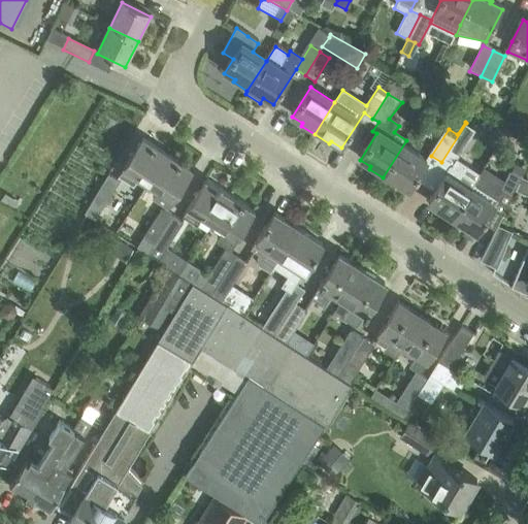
[(441,162),(451,168),(476,129),(466,123),(441,162)]
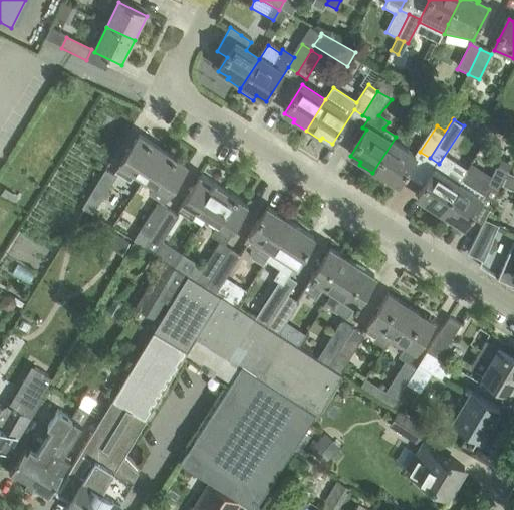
[(397,138),(396,137),(372,173),(387,182),(389,180),(399,186),(416,159),(393,144),(397,138)]
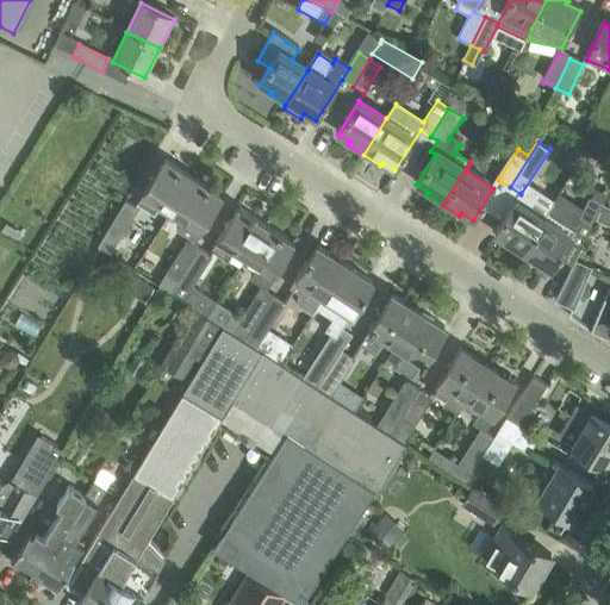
[(161,207),(172,214),(193,181),(165,163),(137,206),(155,217),(161,207)]
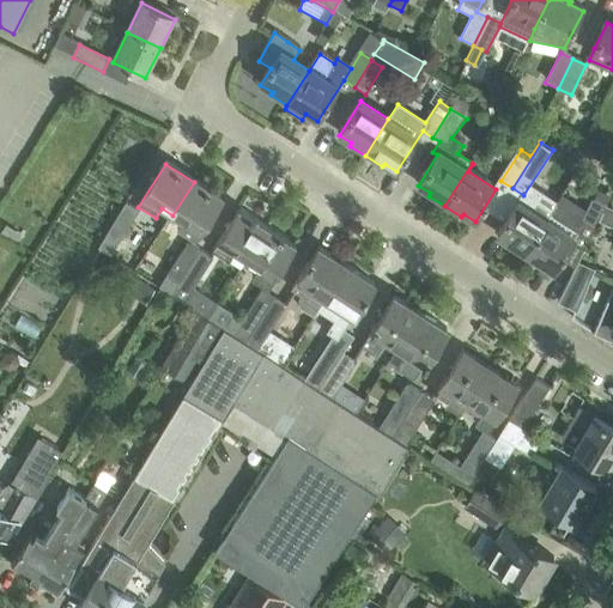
[(194,182),(173,216),(184,224),(178,232),(194,242),(222,200),(194,182)]
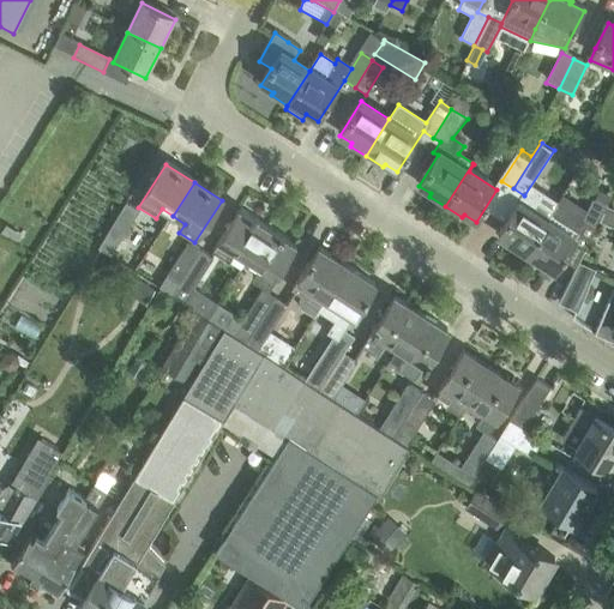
[(563,197),(547,221),(524,257),(541,267),(542,265),(555,272),(572,246),(584,253),(600,224),(599,223),(606,207),(591,200),(587,211),(563,197)]
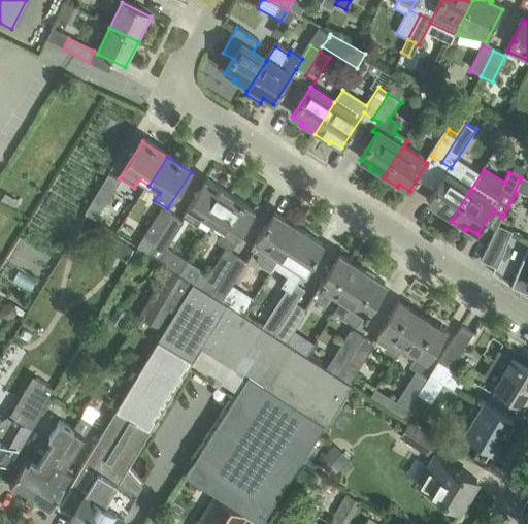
[(437,213),(451,221),(470,190),(447,173),(428,203),(438,209),(437,213)]
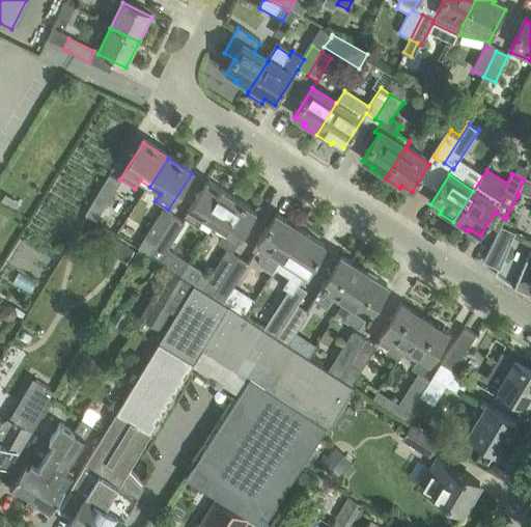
[(109,175),(91,205),(103,213),(121,184),(109,175)]
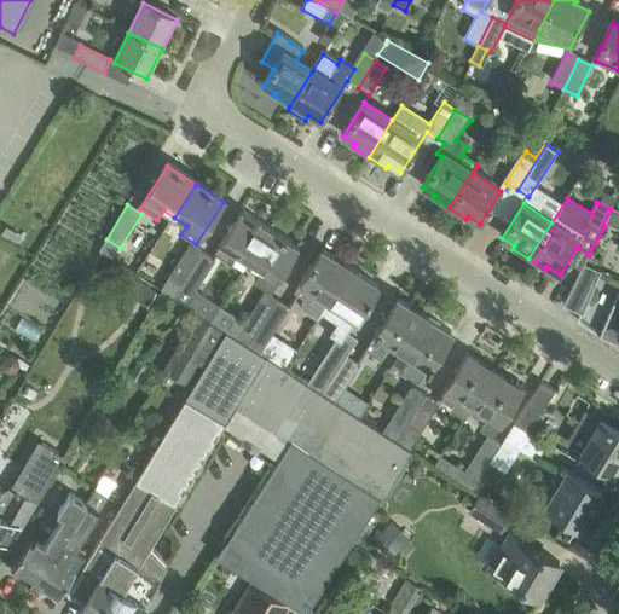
[(618,212),(611,209),(603,225),(605,226),(618,232),(618,212)]
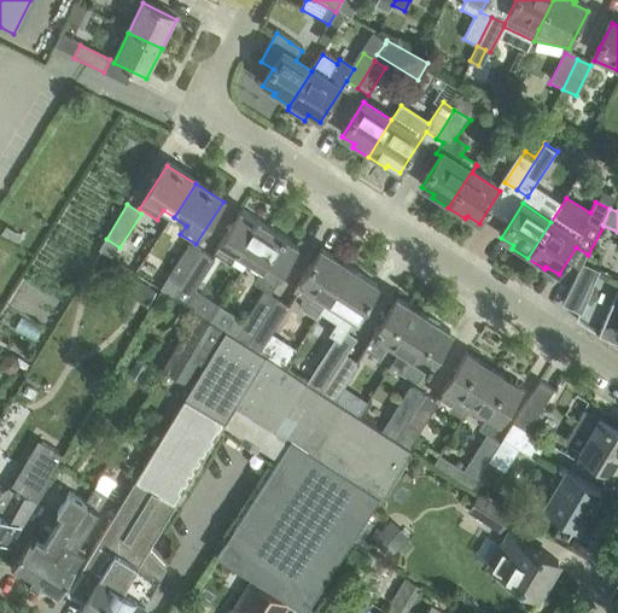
[(238,258),(248,266),(269,231),(242,212),(214,256),(232,267),(238,258)]
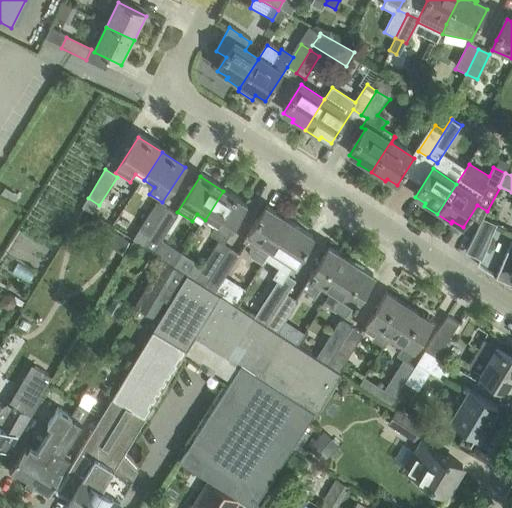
[(247,206),(223,191),(205,220),(215,226),(211,233),(224,241),(247,206)]
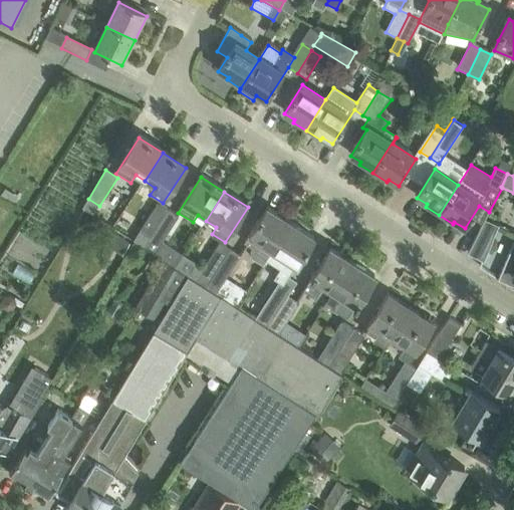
[(144,250),(150,240),(168,213),(157,206),(133,243),(144,250)]
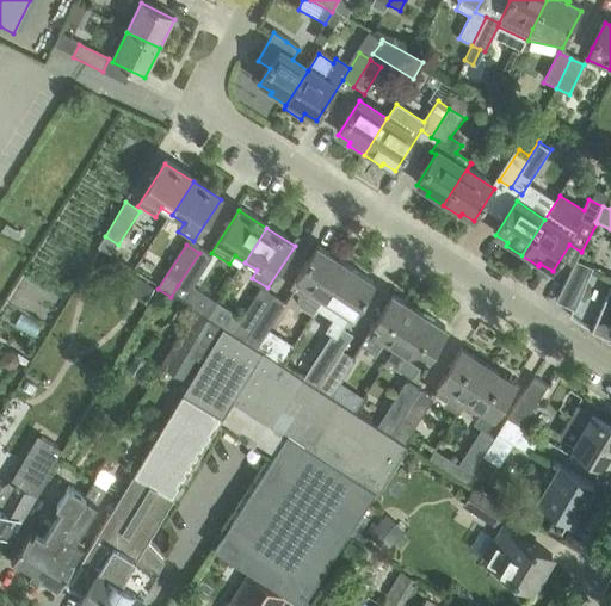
[(314,316),(323,302),(346,267),(318,248),(291,290),(302,297),(298,301),(300,308),(314,316)]
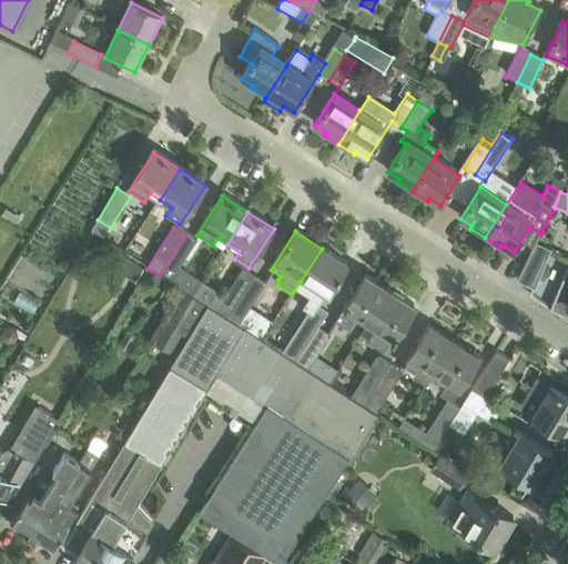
[(170,283),(196,242),(185,235),(165,265),(159,277),(170,283)]
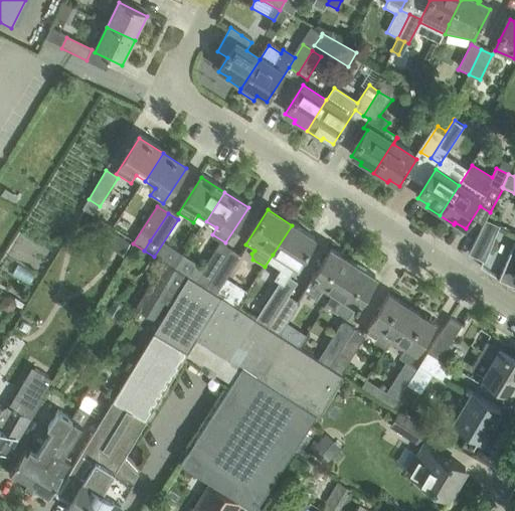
[(284,289),(315,239),(292,225),(273,254),(268,264),(281,272),(274,283),(284,289)]
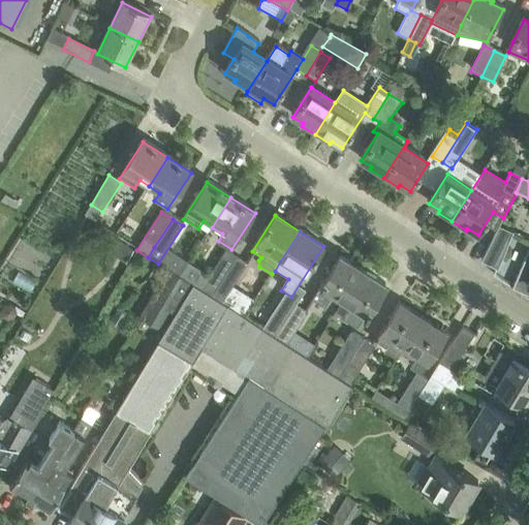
[(112,240),(104,252),(126,266),(133,253),(112,240)]
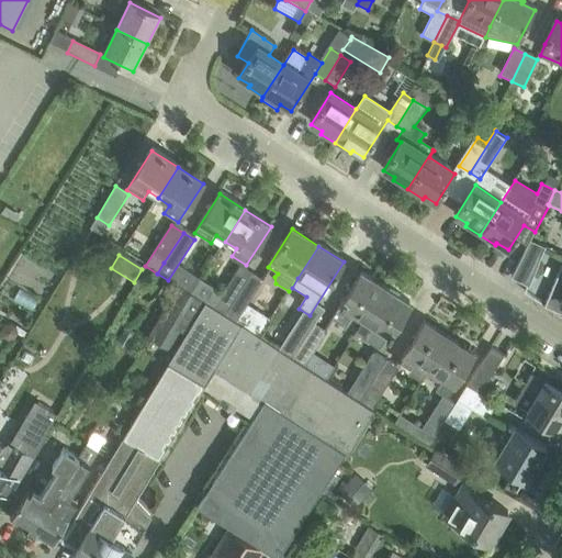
[(539,264),(523,256),(512,279),(527,287),(528,288),(539,264)]
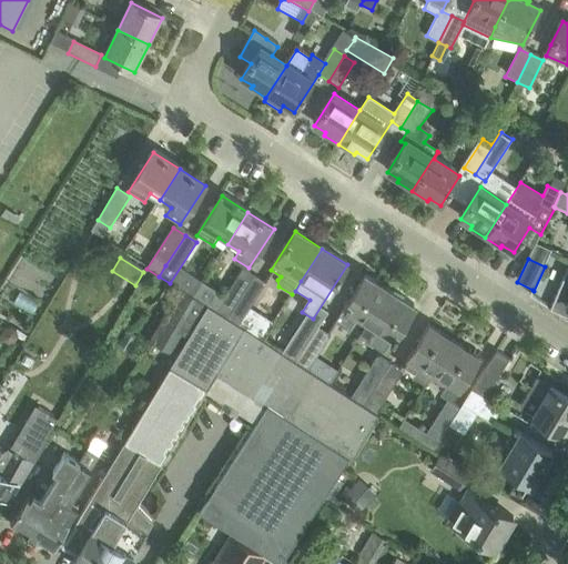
[(567,269),(550,311),(567,318),(567,269)]
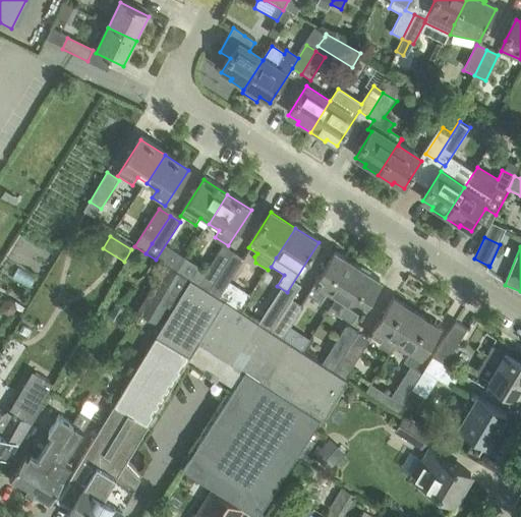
[(197,286),(208,293),(215,282),(232,255),(221,248),(197,286)]
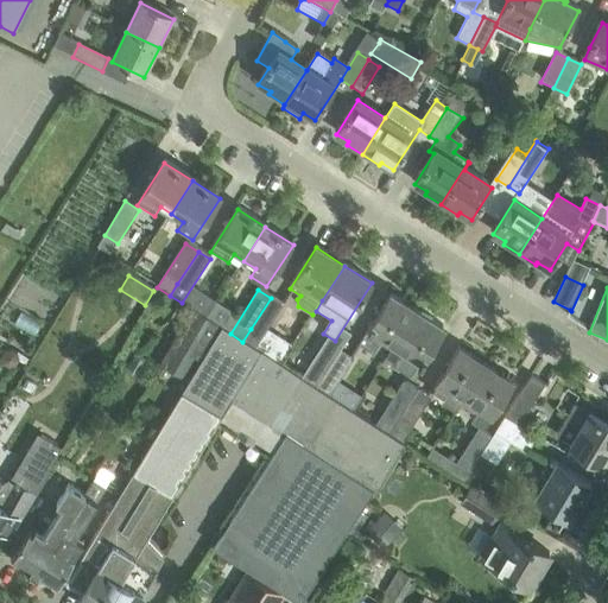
[(384,341),(396,348),(418,313),(391,297),(359,347),(374,356),(384,341)]
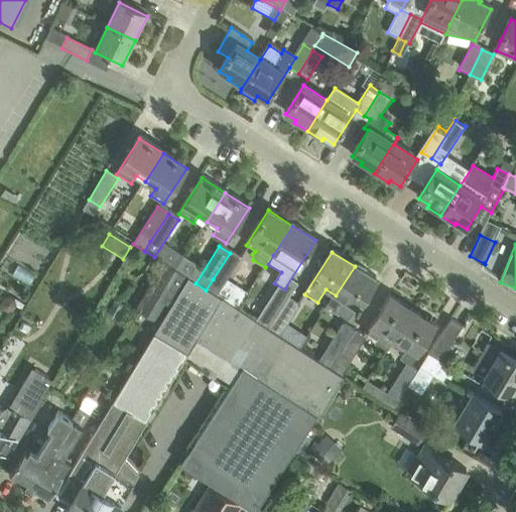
[(241,260),(230,253),(213,279),(206,290),(218,297),(241,260)]
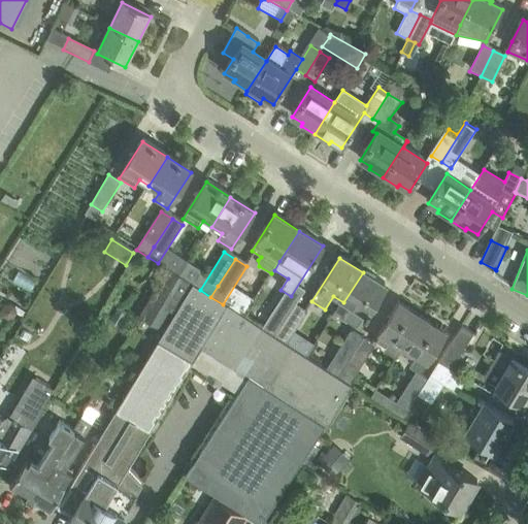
[(170,271),(140,321),(163,334),(193,285),(179,276),(170,271)]
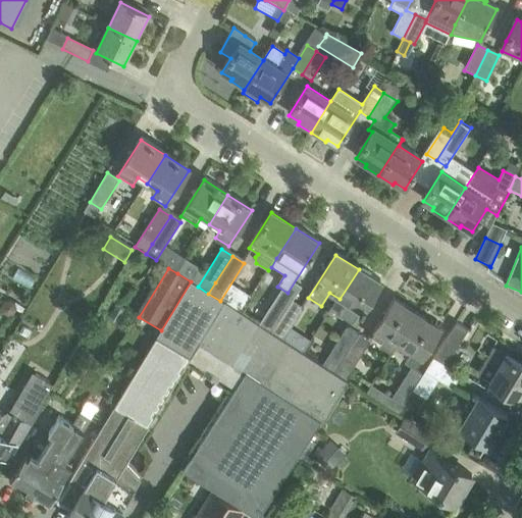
[(380,282),(359,269),(340,299),(349,305),(340,319),(352,327),(361,313),(362,313),(366,307),(365,306),(380,282)]
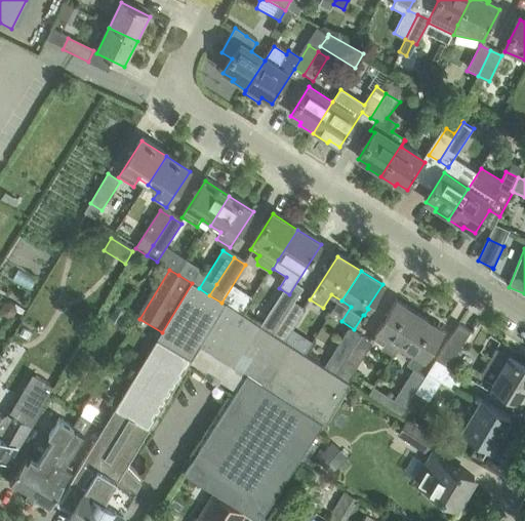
[(162,332),(114,412),(149,433),(191,362),(207,372),(207,373),(208,378),(215,383),(220,382),(220,381),(237,390),(236,391),(237,392),(246,376),(219,359),(245,318),(221,303),(209,295),(199,288),(192,283),(162,332)]
